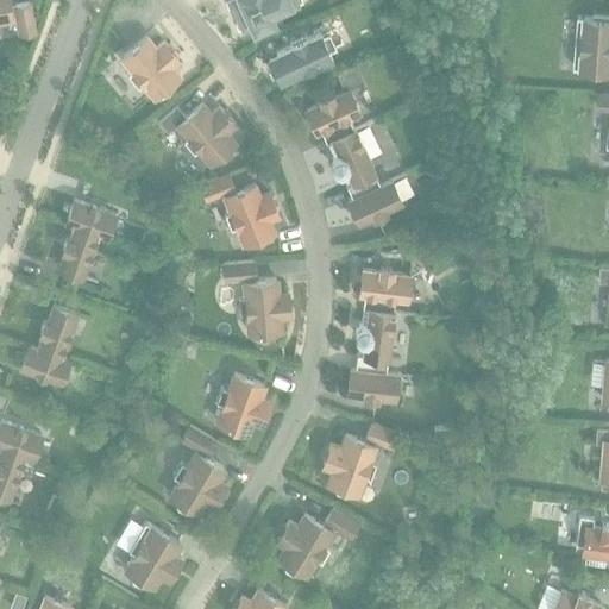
[(20,35),(35,31),(30,2),(16,5),(16,6),(11,7),(10,0),(0,0),(0,19),(17,16),(20,35)]
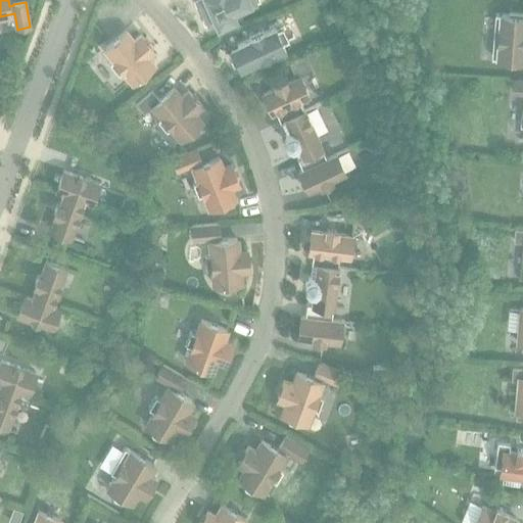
[(215,16),(219,25),(234,17),(232,12),(251,3),(249,0),(207,0),(209,3),(205,5),(211,17),(215,16)]
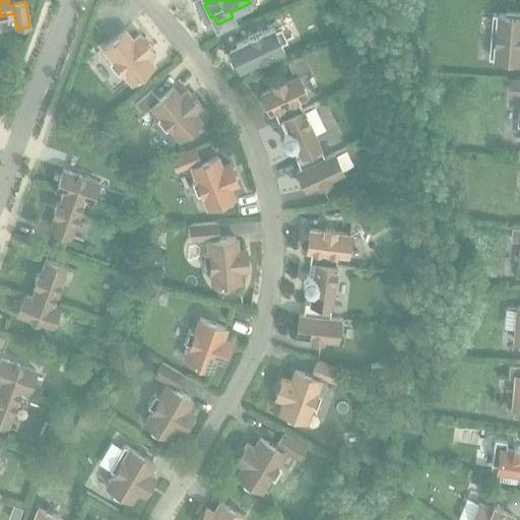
[(494,28),(492,43),(498,43),(497,58),(504,58),(504,62),(506,65),(514,65),(517,63),(517,59),(519,59),(519,15),(494,13),(493,28),(494,28)]
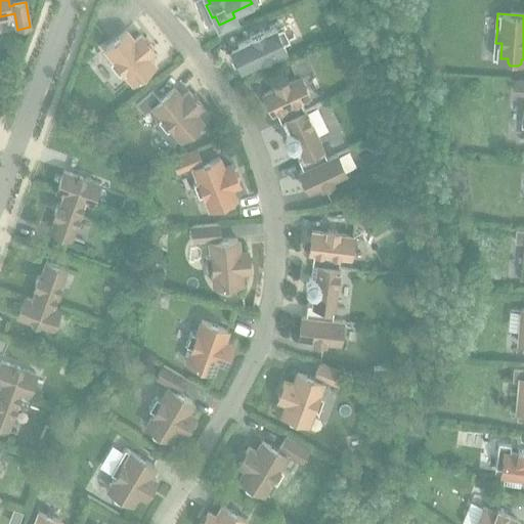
[(261,23),(264,31),(280,25),(276,16),(261,23)]
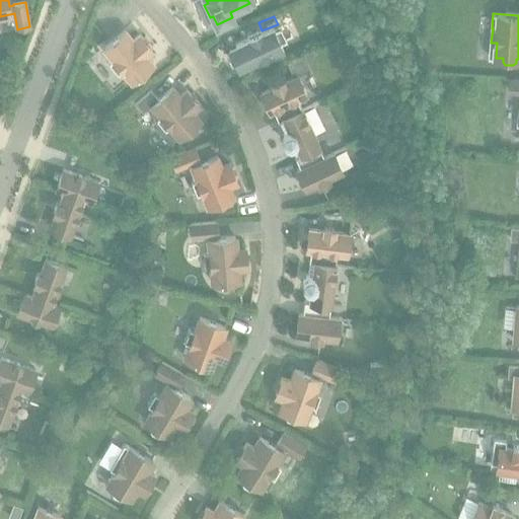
[(235,45),(244,64),(258,58),(258,59),(272,53),(272,51),(282,47),(273,27),(263,32),(262,30),(248,38),(249,39),(235,45)]
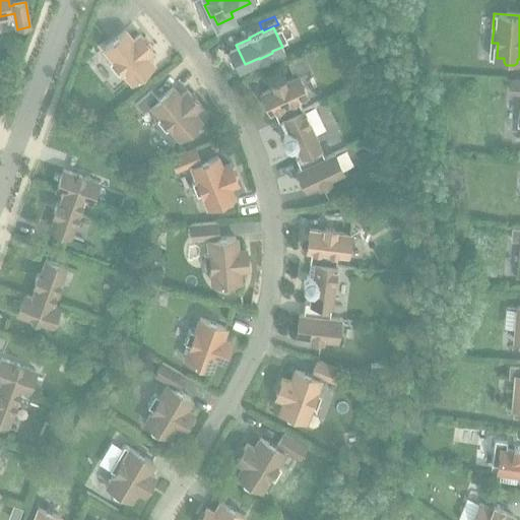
[(114,60),(110,63),(118,74),(122,71),(123,71),(123,70),(132,81),(153,64),(145,55),(152,50),(140,35),(133,41),(126,30),(105,49),(114,59),(114,60)]
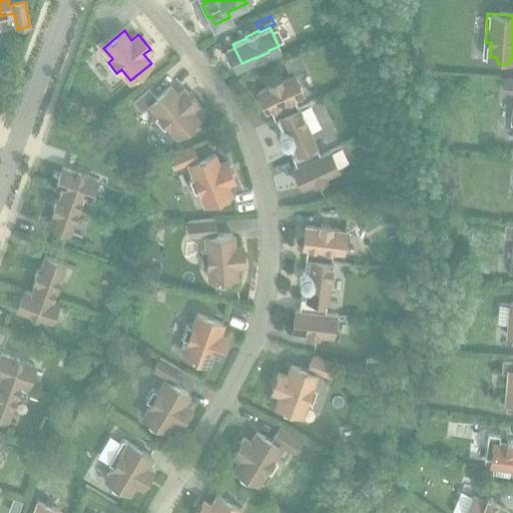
[(309,50),(300,54),(304,62),(313,58),(309,50)]
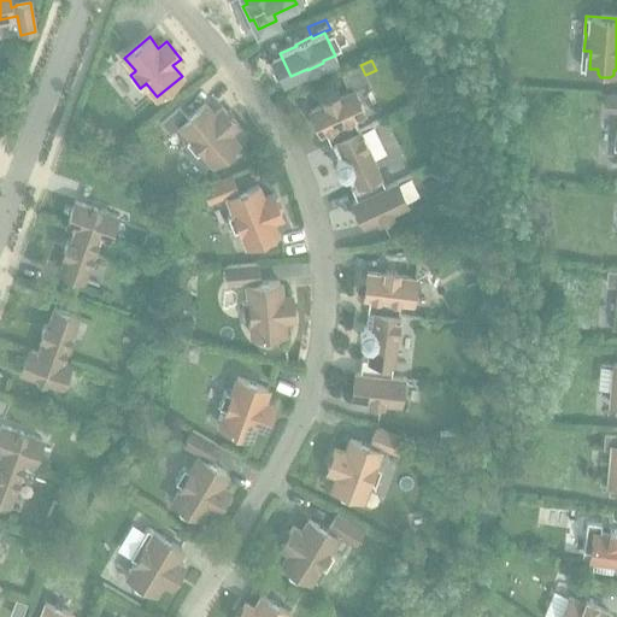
[(354,90),(369,83),(365,75),(360,65),(340,74),(348,93),(338,98),(336,95),(325,100),(327,103),(310,111),(321,133),(324,131),(331,145),(333,146),(360,133),(353,117),(364,112),(354,90)]
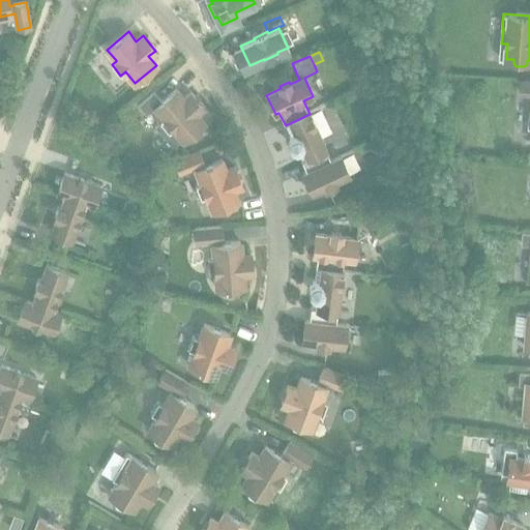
[(200,126),(205,123),(197,113),(204,108),(190,92),(184,98),(176,89),(162,101),(153,92),(138,106),(145,115),(150,111),(159,122),(155,125),(174,148),(183,140),(183,141),(187,137),(190,140),(196,141),(202,136),(202,130),(200,126)]
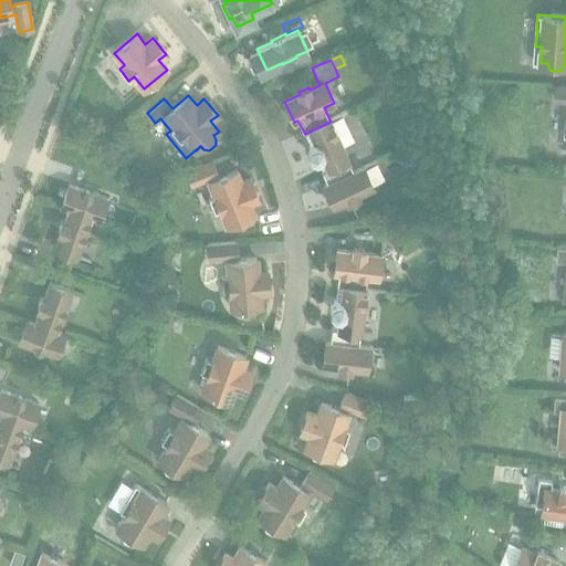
[(322,169),(347,158),(331,122),(305,134),(311,145),(308,150),(311,156),(316,158),(322,169)]
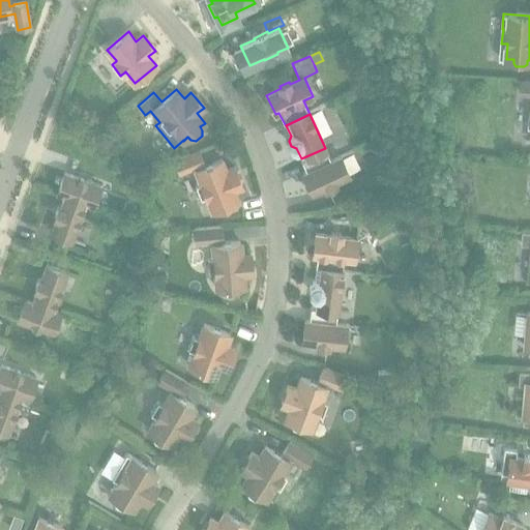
[(325,148),(301,158),(301,159),(301,160),(306,172),(303,174),(312,193),(326,186),(327,188),(336,184),(335,182),(350,175),(341,156),(331,160),(325,148)]
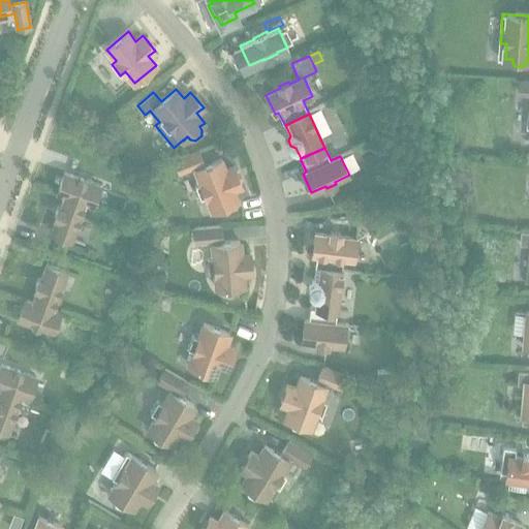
[(207,197),(212,211),(238,200),(234,189),(242,185),(235,167),(226,170),(221,159),(204,166),(203,163),(204,163),(198,151),(175,160),(179,173),(194,166),(201,183),(200,184),(195,186),(200,199),(206,197),(207,197)]
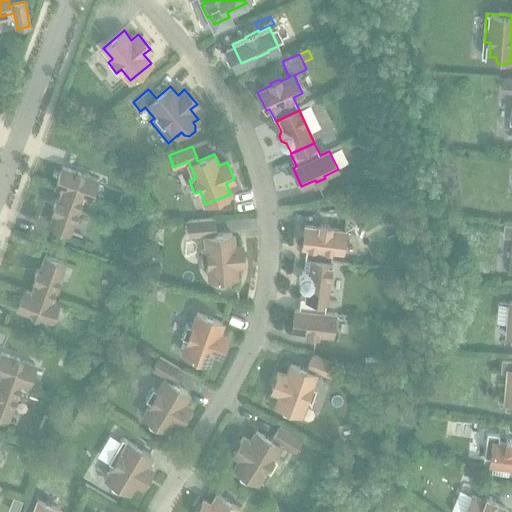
[(82,196),(90,199),(97,180),(62,167),(56,186),(63,189),(82,196)]
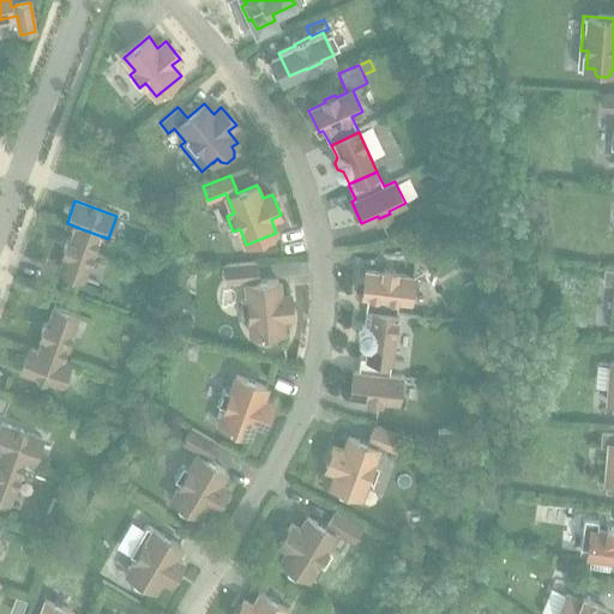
[(83,278),(98,235),(76,227),(71,242),(67,241),(64,252),(66,253),(60,271),(83,278)]
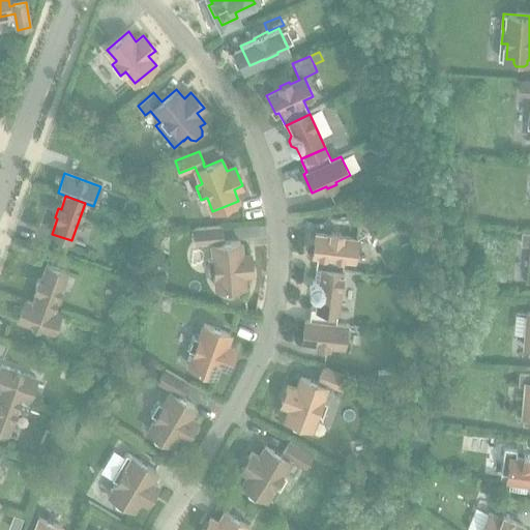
[(127,200),(122,211),(133,215),(138,205),(127,200)]
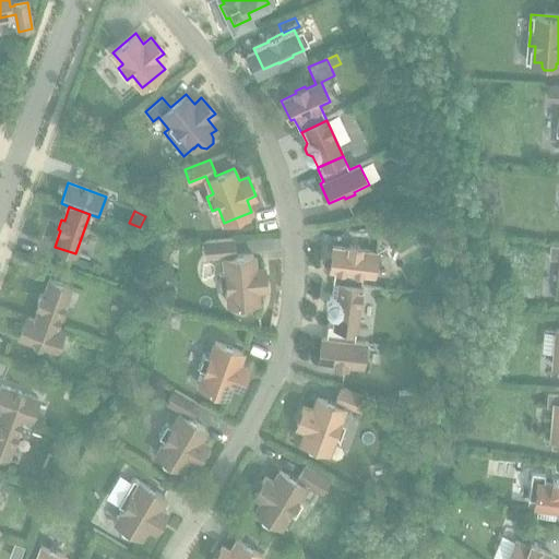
[(394,236),(396,217),(381,216),(379,235),(394,236)]
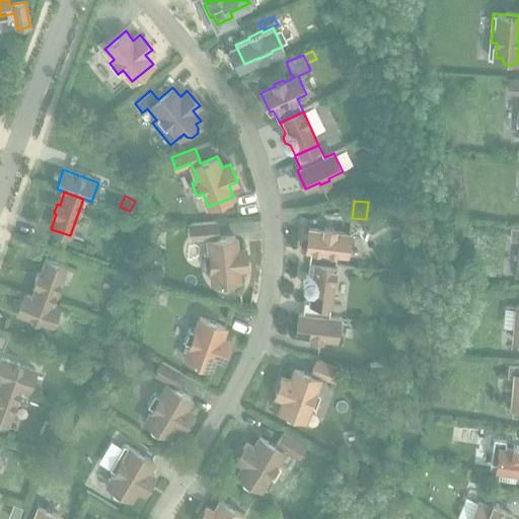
[(220,286),(223,288),(230,287),(233,284),(232,281),(239,280),(238,269),(247,268),(245,248),(236,249),(235,237),(217,238),(217,235),(218,235),(217,222),(192,225),(193,237),(208,236),(210,253),(209,253),(209,254),(204,254),(205,269),(210,268),(210,269),(211,269),(212,283),(219,282),(220,286)]
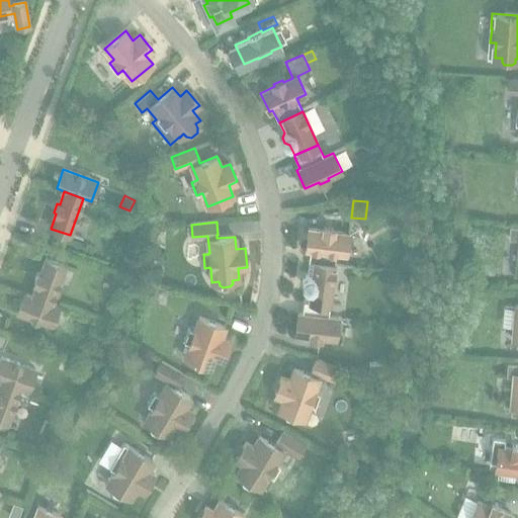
[(309,264),(335,267),(336,253),(346,254),(349,234),(333,232),(334,229),(324,228),(324,231),(309,229),(306,249),(310,250),(309,263),(309,264)]
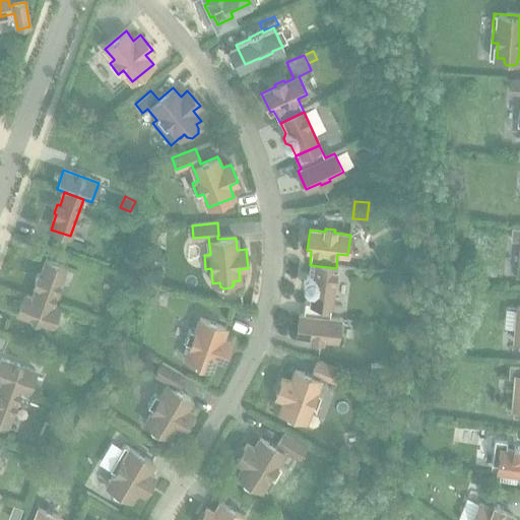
[(52,305),(65,267),(46,260),(41,275),(38,274),(35,283),(38,284),(33,298),(52,305)]
